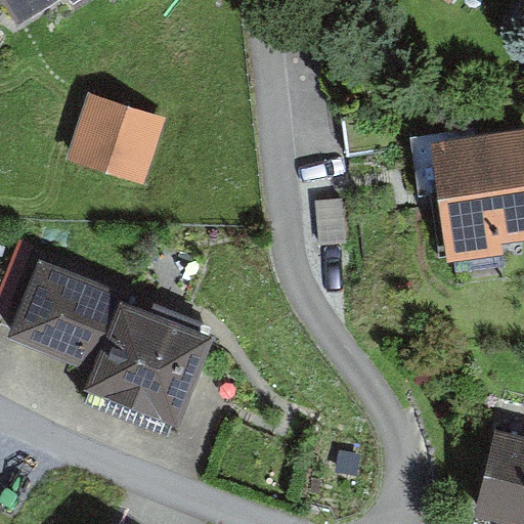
[(50,0),(11,0),(22,16),(50,0)]
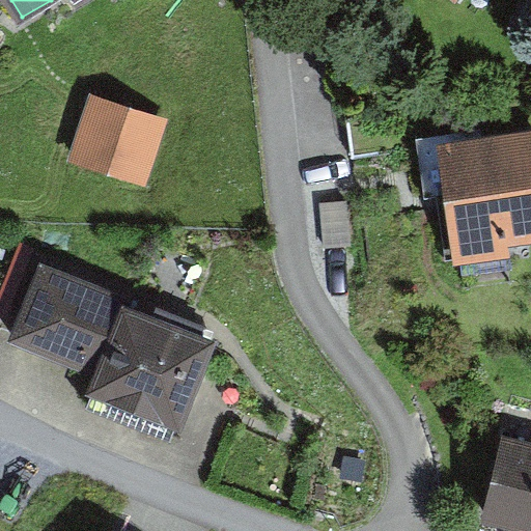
[(174,118),(100,98),(83,160),(158,180),(174,118)]
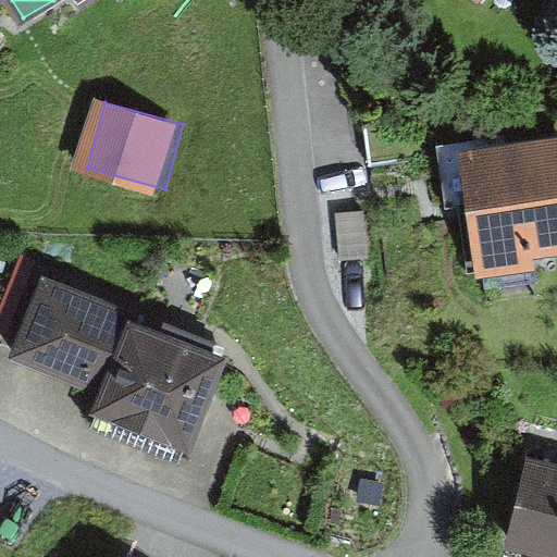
[(437,115),(364,126),(368,145),(370,164),(443,153),(437,115)]
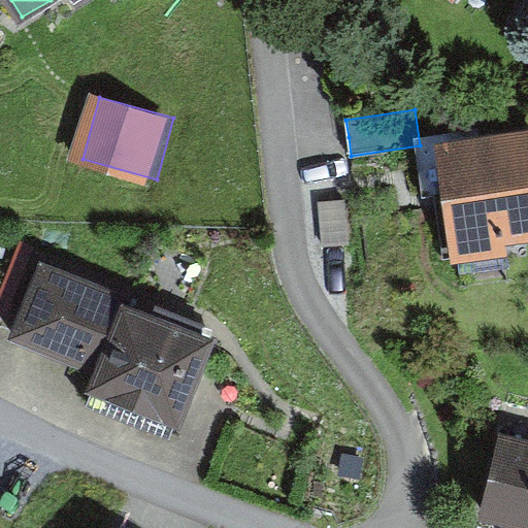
[(527,129),(435,143),(443,200),(450,245),(527,234),(527,129)]
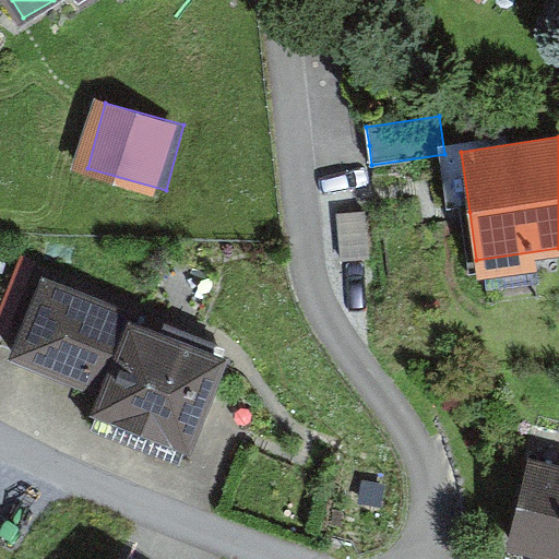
[(93,380),(121,305),(43,275),(14,351),(93,380)]
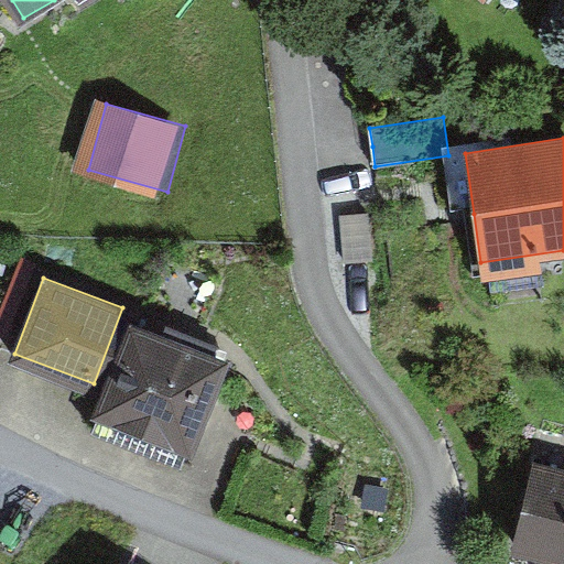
[(235,362),(137,326),(102,416),(201,454),(235,362)]
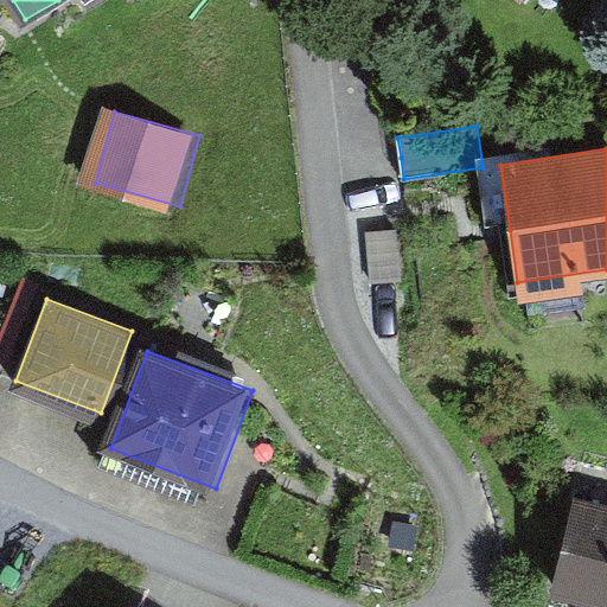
[(606,606),(606,515),(573,508),(544,606),(606,606)]
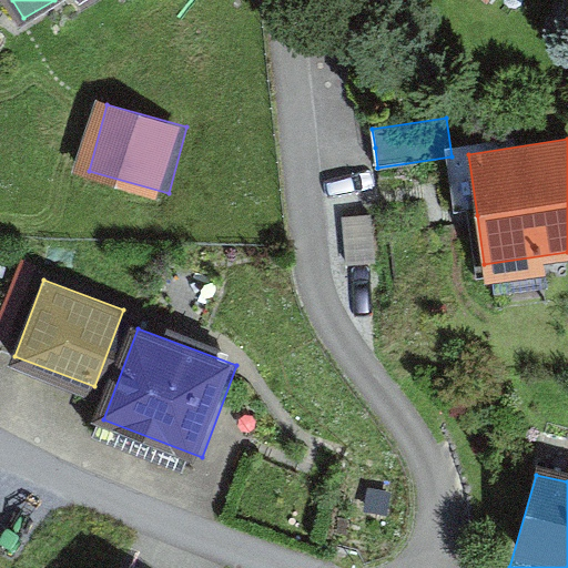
All buildings are outlined.
